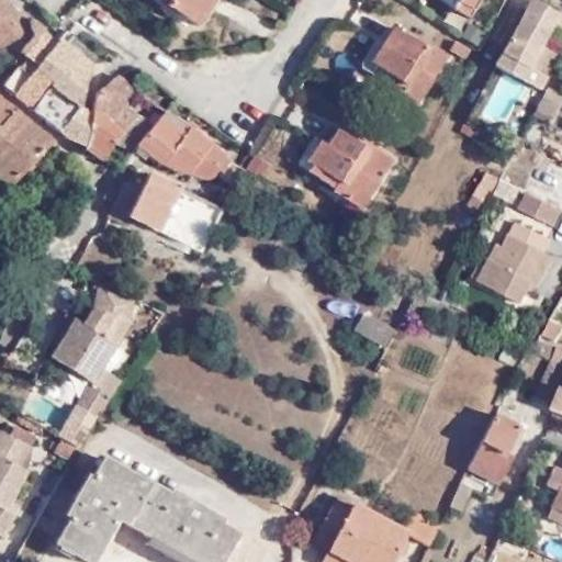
[(26,20),(4,0),(0,0),(0,36),(21,56),(14,63),(19,67),(2,87),(29,109),(51,82),(33,69),(38,62),(47,52),(54,44),(42,34),(46,30),(31,17),(26,20)]
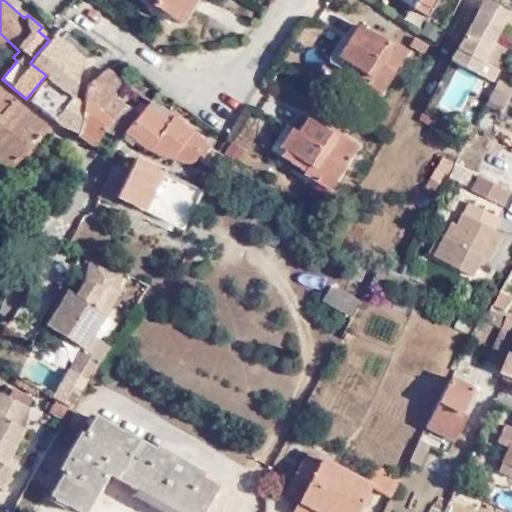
[(189,0),(144,0),(148,2),(146,6),(175,24),(189,0)]
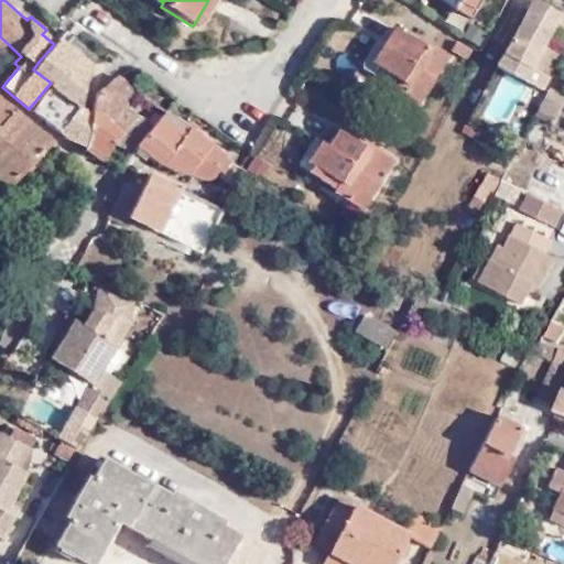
[(483,0),(459,0),(454,10),(472,20),(483,0)]
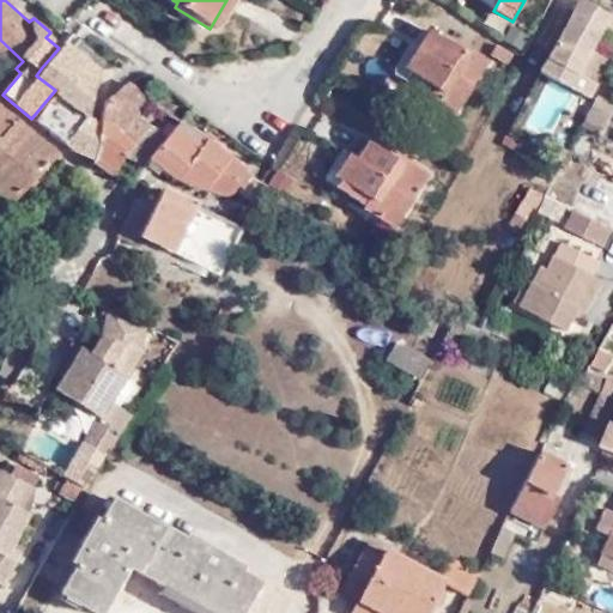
[(612,16),(584,0),(583,0),(542,72),(590,98),(612,59),(612,32),(606,29),(612,16)]
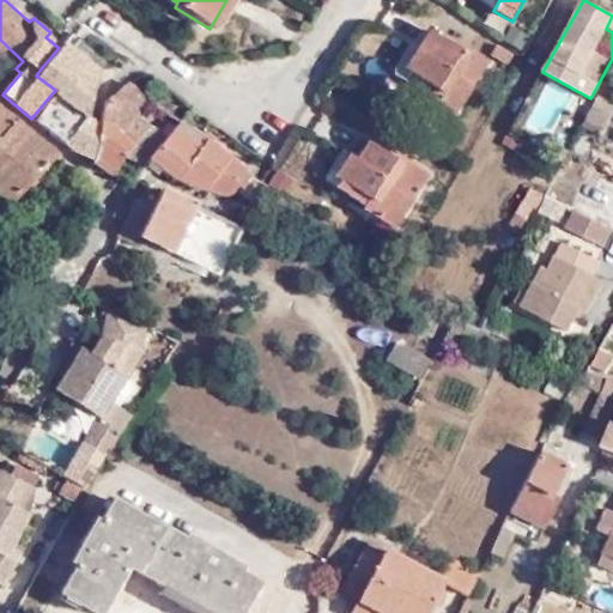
[(486,61),(463,44),(459,50),(429,30),(404,66),(439,90),(434,98),(453,110),(486,61)]
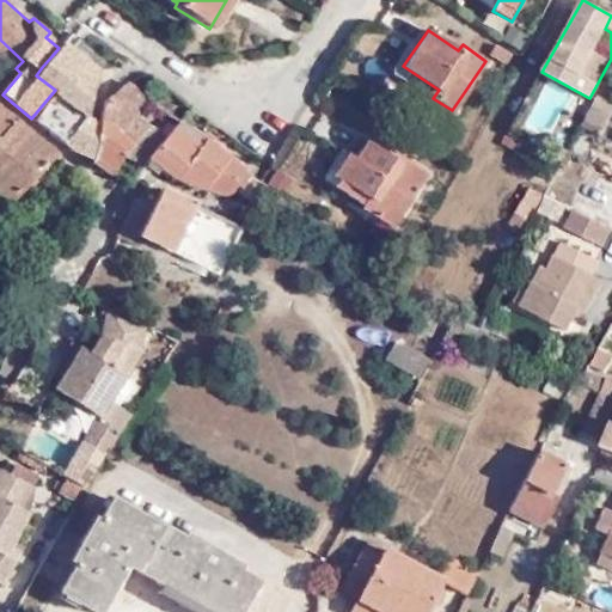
[(0,40),(0,54),(16,68),(23,61),(0,40)]
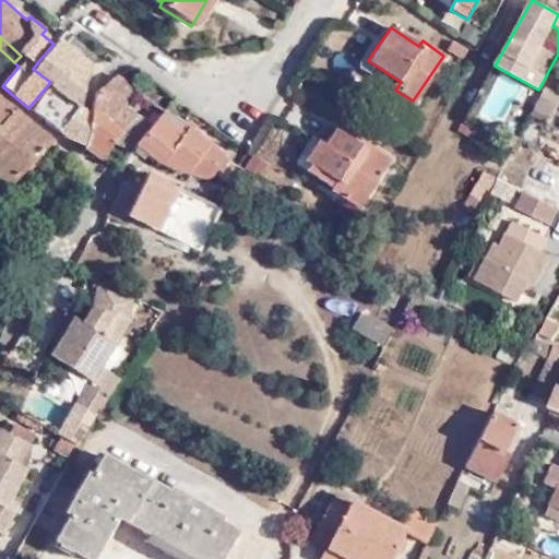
[(470,50),(453,40),(448,49),(462,59),(470,50)]
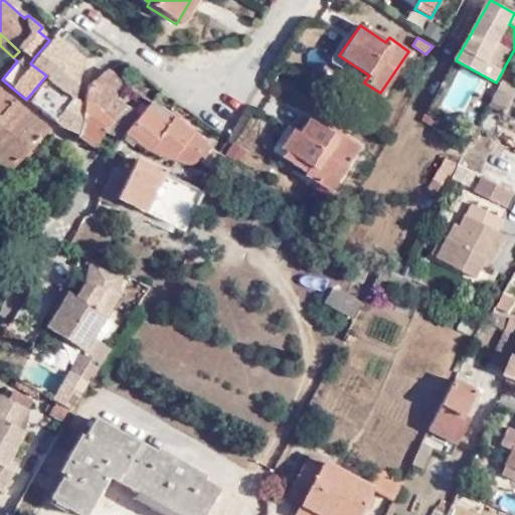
[(55,57),(43,47),(35,56),(49,65),(55,57)]
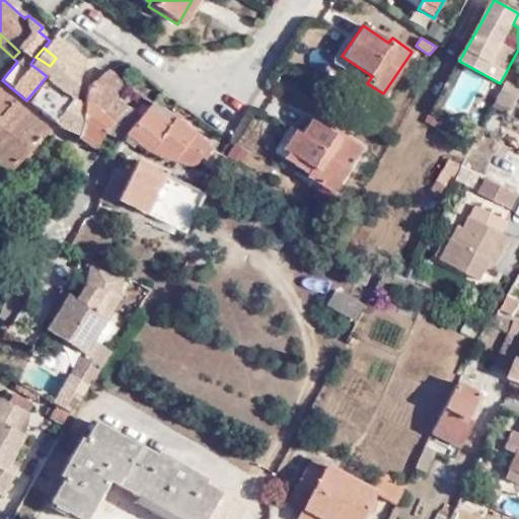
[(89,84),(80,135),(98,146),(107,133),(126,104),(120,98),(132,85),(107,69),(89,84)]
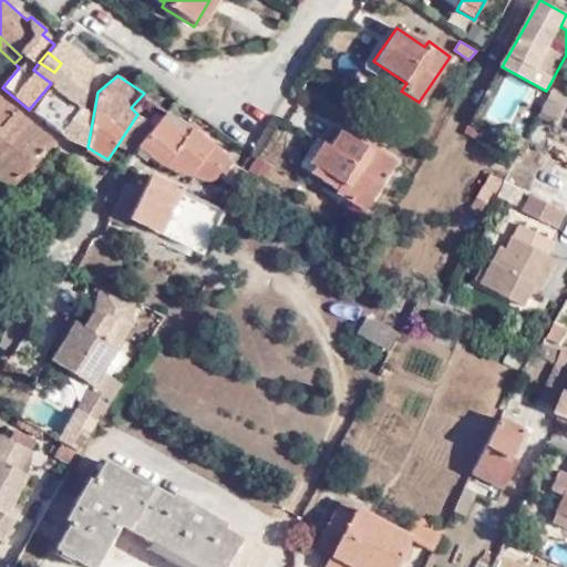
[(71,138),(80,109),(51,83),(29,110),(71,138)]
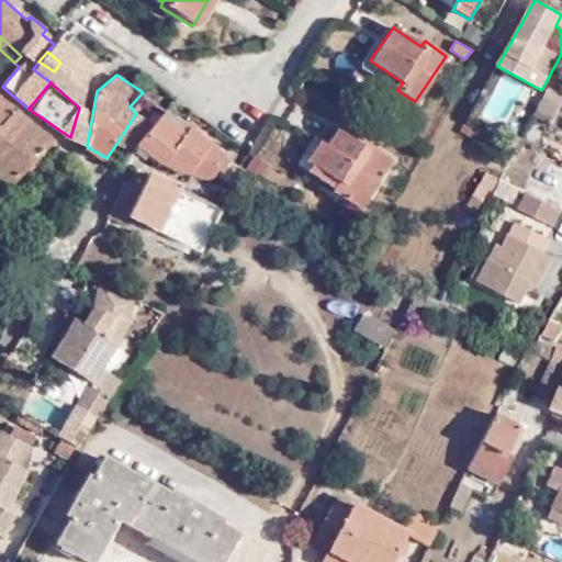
[(549,121),(561,98),(561,92),(547,85),(531,112),(534,113),(549,121)]
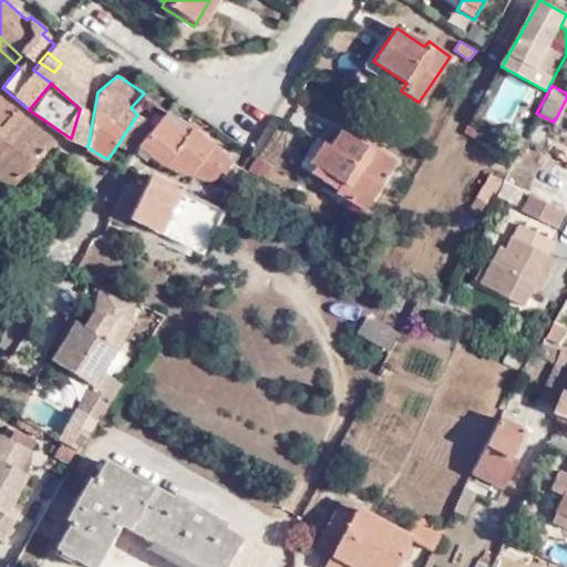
[(0,184),(4,188),(51,142),(0,99),(0,184)]
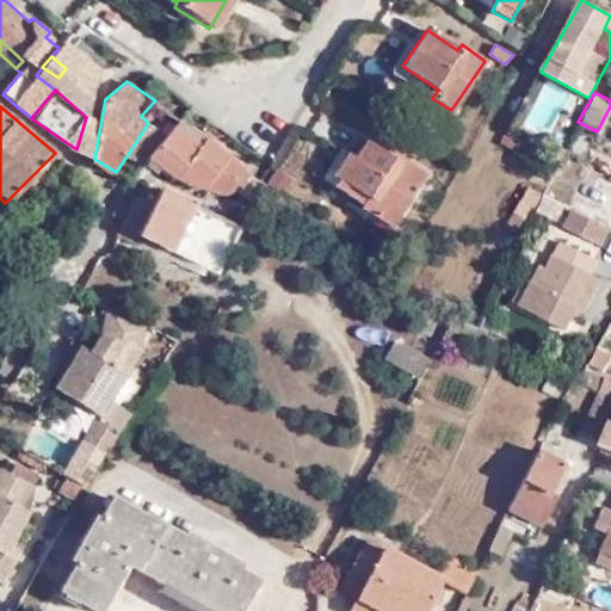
[(208,139),(180,116),(165,136),(147,159),(172,178),(176,176),(208,139)]
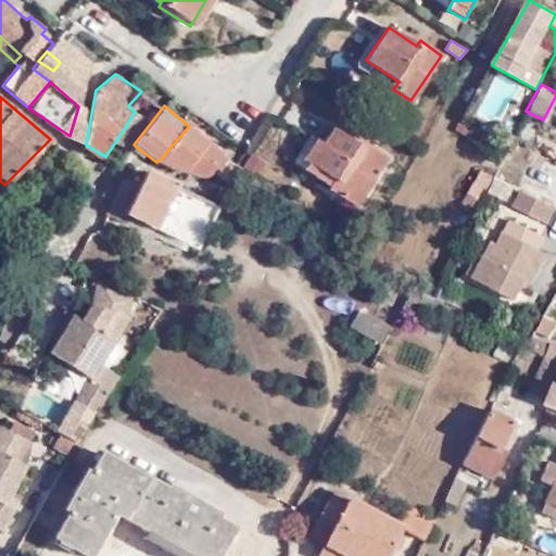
[(115,142),(129,150),(134,144),(150,124),(135,112),(115,142)]
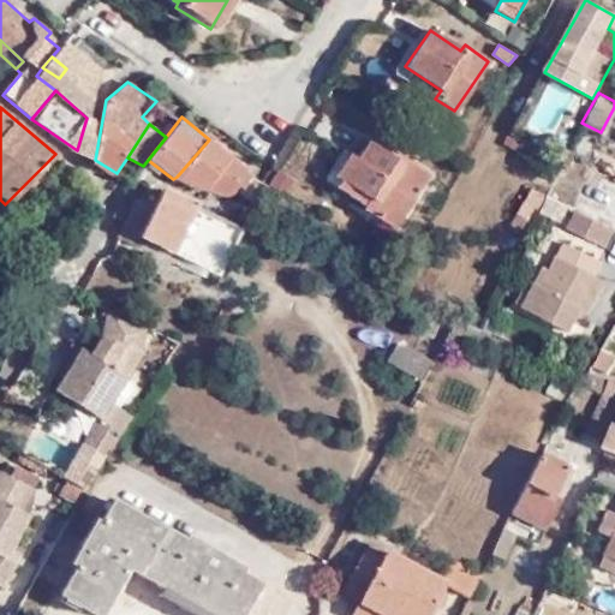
[(232,156),(209,139),(177,177),(185,181),(192,185),(206,189),(232,156)]
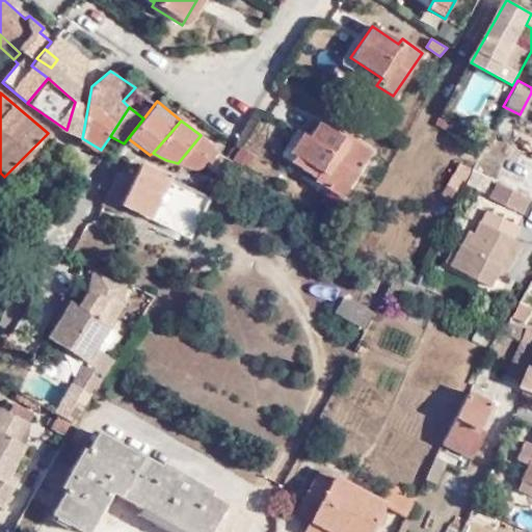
[(369,150),(347,137),(344,141),(316,125),(308,137),(301,133),(288,154),(328,179),(323,186),(340,197),(369,150)]
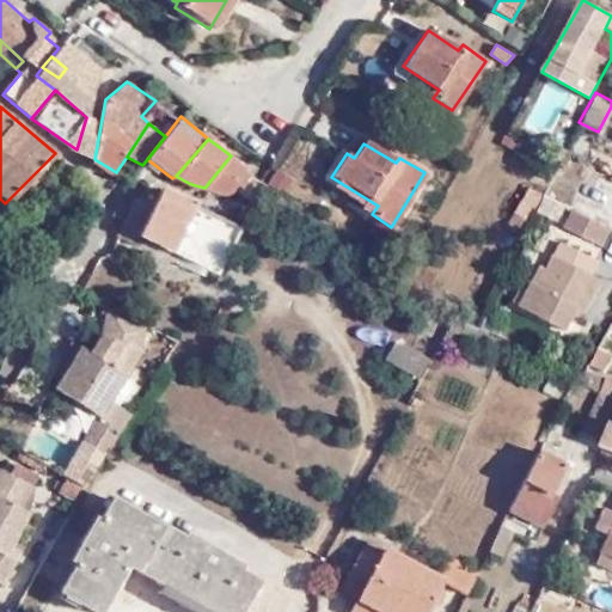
[(557,146),(552,157),(562,161),(567,151),(557,146)]
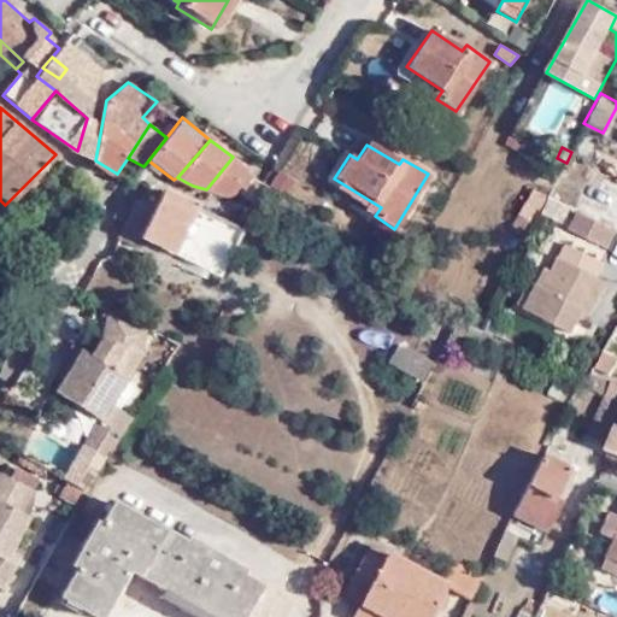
[(616,160),(606,156),(589,188),(616,203),(616,160)]
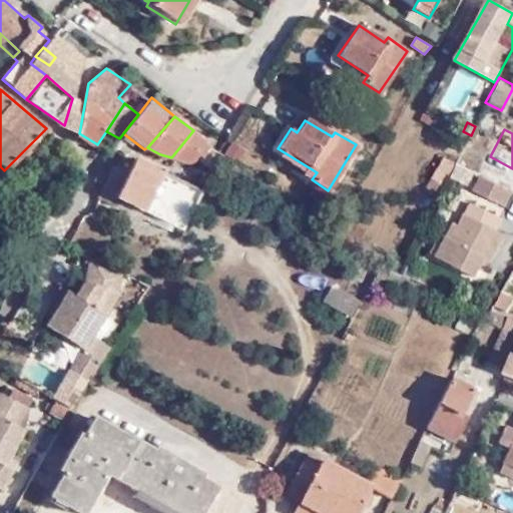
[(207,140),(193,130),(171,157),(189,159),(195,156),(207,140)]
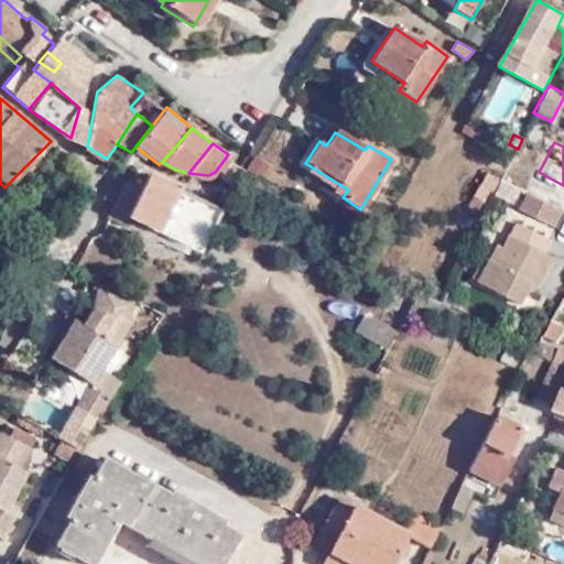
[(228,170),(234,162),(230,160),(224,169),(228,170)]
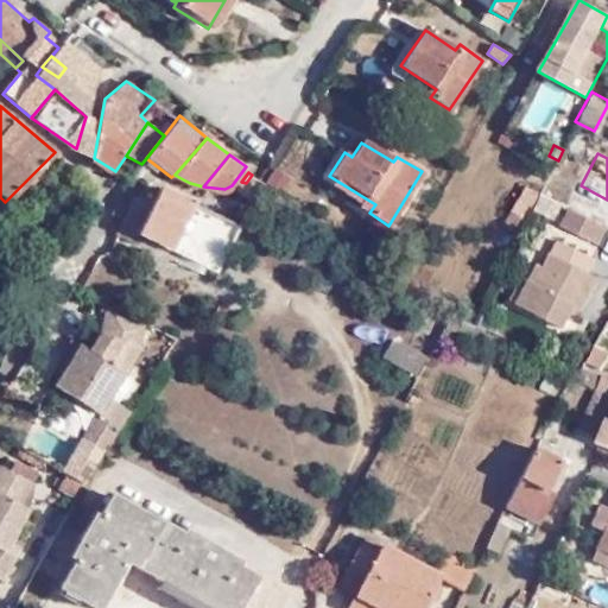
[(241,190),(253,198),(259,191),(265,195),(270,185),(252,175),(246,183),(241,190)]
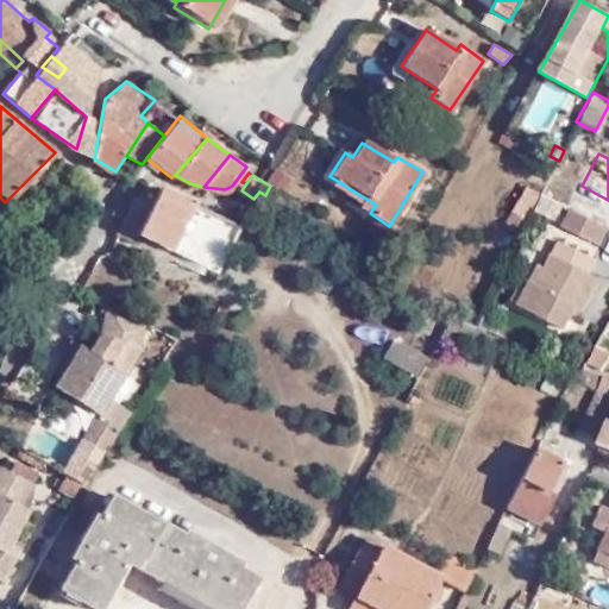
[(516,226),(539,188),(527,181),(504,219),(516,226)]
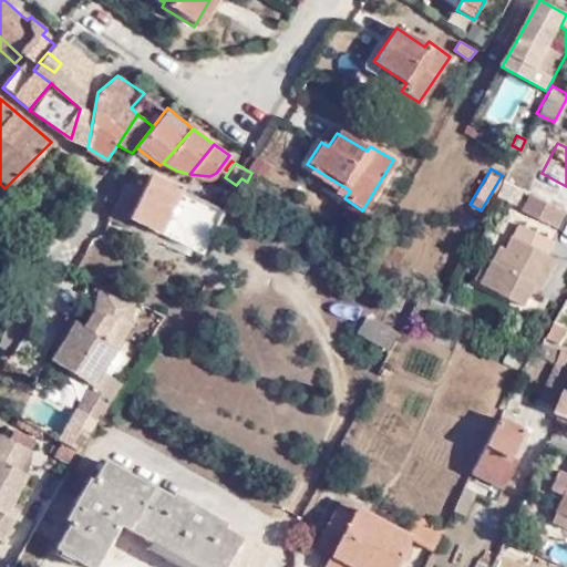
[(148,173),(142,185),(130,214),(155,227),(203,249),(222,206),(148,173)]
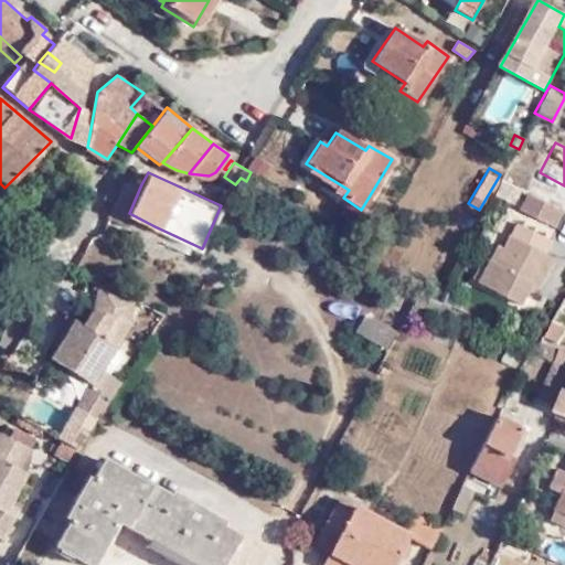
[(110,185),(103,199),(113,204),(129,213),(141,184),(120,184),(117,189),(110,185)]
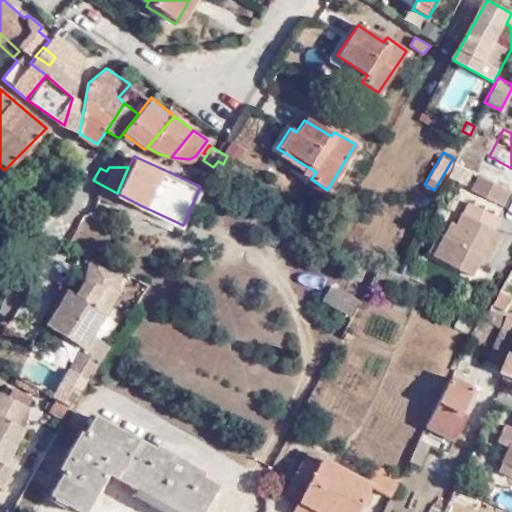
[(509,188),(482,174),(474,188),(501,202),(509,188)]
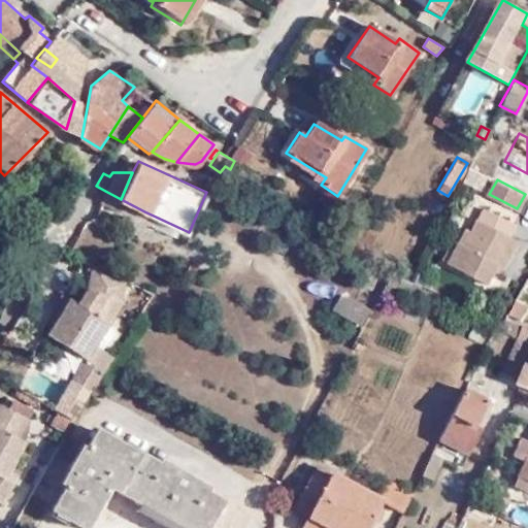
[(121,199),(105,191),(100,202),(116,210),(121,199)]
